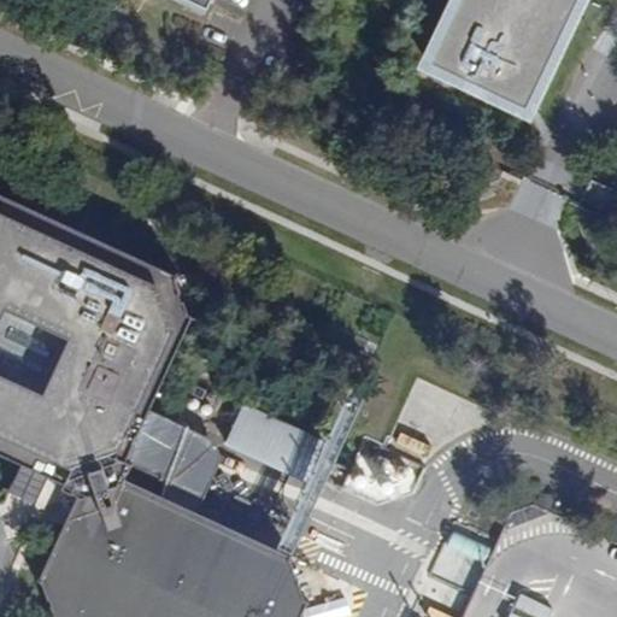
[(458,0),(428,64),(470,83),(472,80),(487,87),(485,90),(527,110),(579,0),(458,0)]
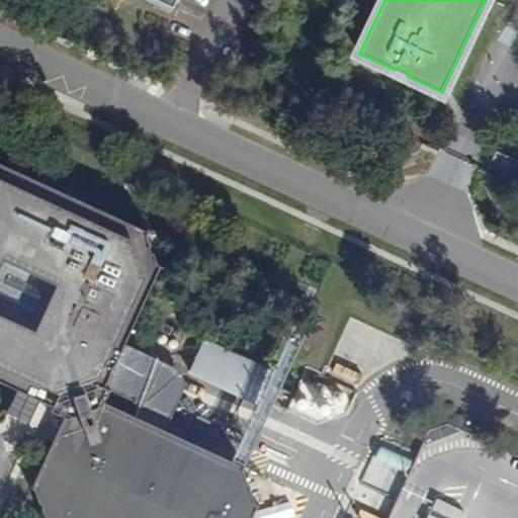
[(517,162),(494,151),(483,174),(517,190),(517,188),(517,162)]
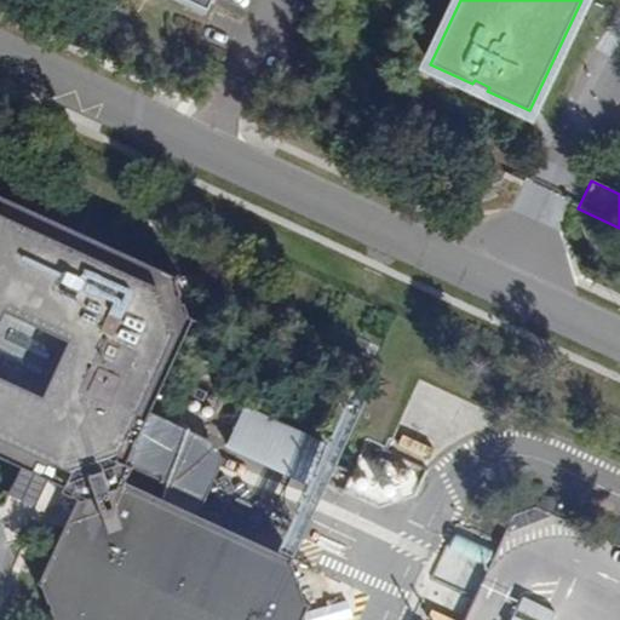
[(0,455),(21,465),(49,478),(64,486),(62,492),(80,500),(41,585),(52,619),(298,619),(306,603),(292,563),(292,560),(194,515),(199,505),(187,475),(183,472),(197,441),(161,423),(162,420),(144,412),(190,316),(185,314),(173,279),(176,275),(0,194),(0,455)]
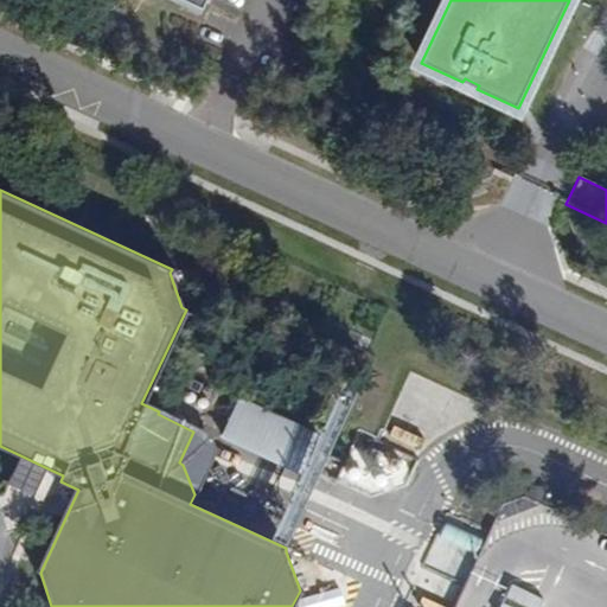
[(404,455),(387,447),(366,491),(384,499),(404,455)]
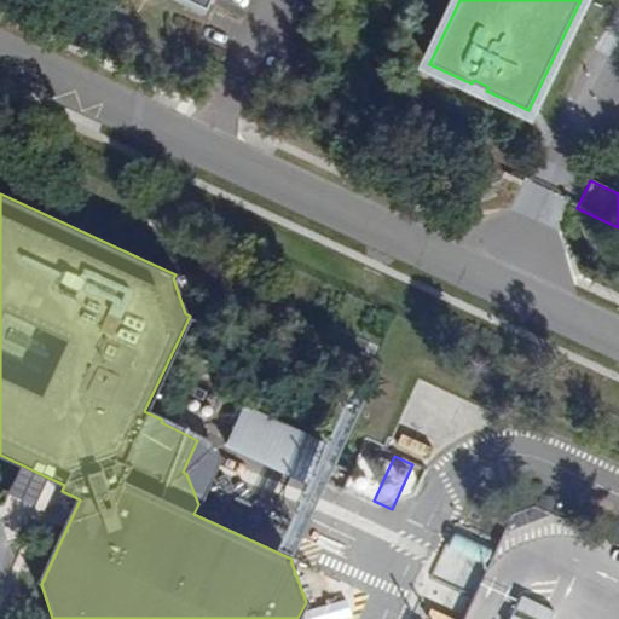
[(21,464),(7,491),(36,504),(48,478),(21,464)]
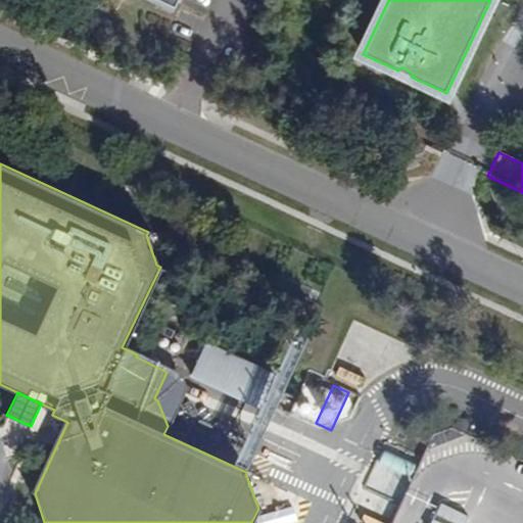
[(367,483),(395,497),(412,464),(383,449),(367,483)]
